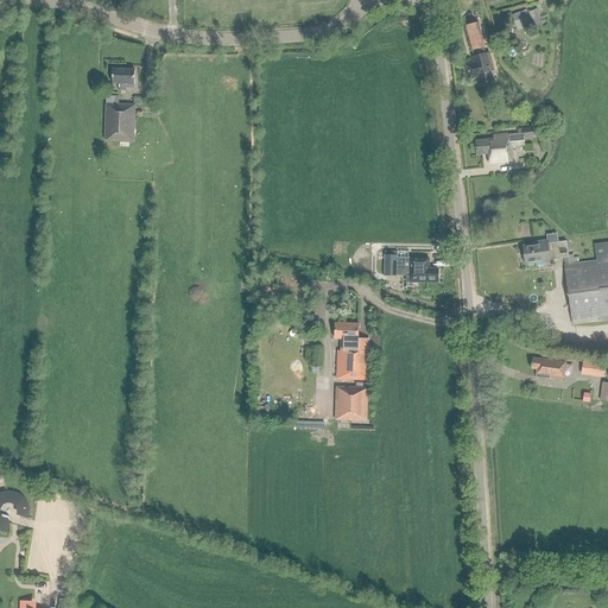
[(540,18),(537,8),(529,12),(533,26),(540,24),(542,25),(550,23),(546,16),(540,18)]
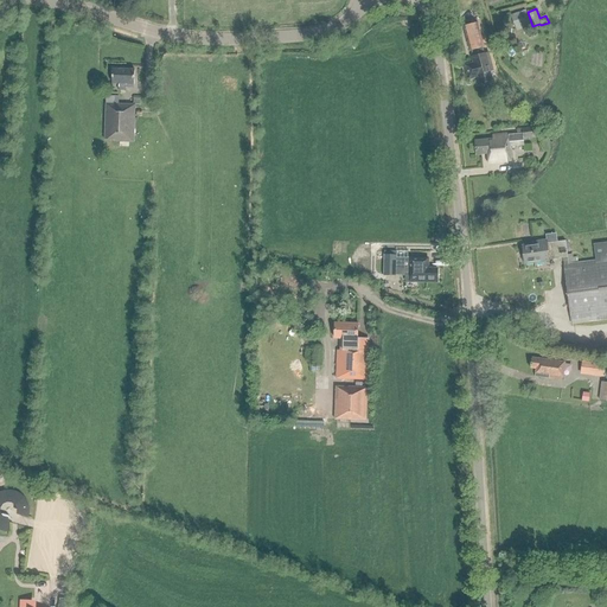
[(524,29),(519,12),(509,16),(513,31),(524,29)]
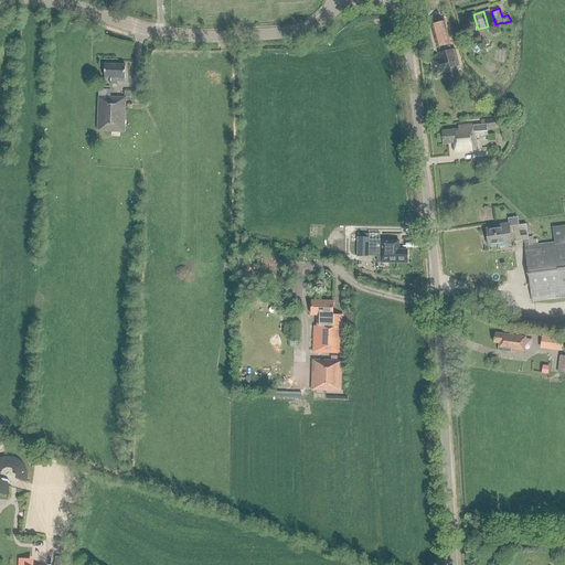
[(456,66),(459,65),(455,49),(451,50),(449,43),(450,43),(445,21),(432,23),(438,46),(439,52),(440,57),(433,60),(436,73),(436,72),(445,70),(446,77),(458,74),(456,66)]
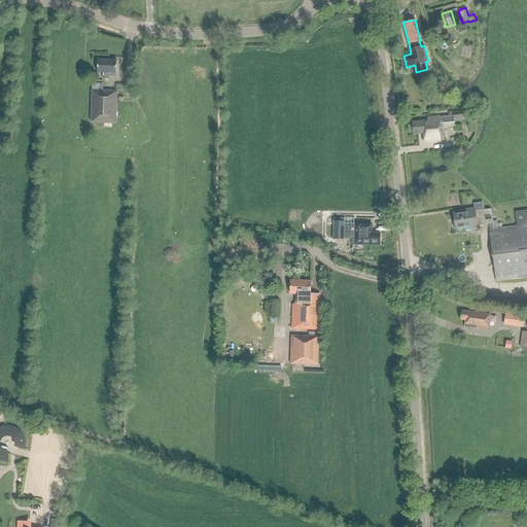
[(116,61),(98,60),(97,72),(102,73),(102,75),(115,75),(116,61)]
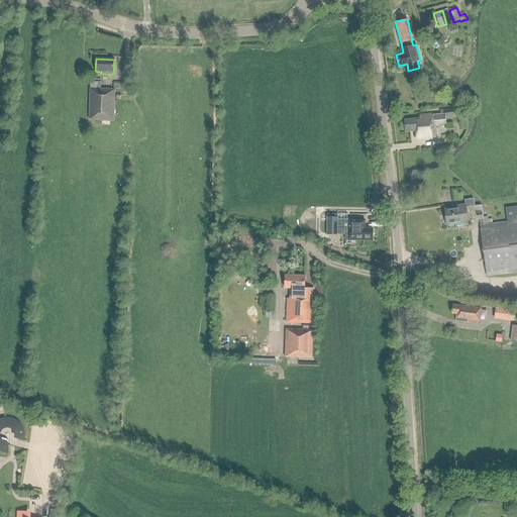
[(98,89),(99,82),(90,82),(89,119),(96,119),(96,120),(113,121),(114,89),(118,89),(118,84),(112,83),(112,89),(98,89)]
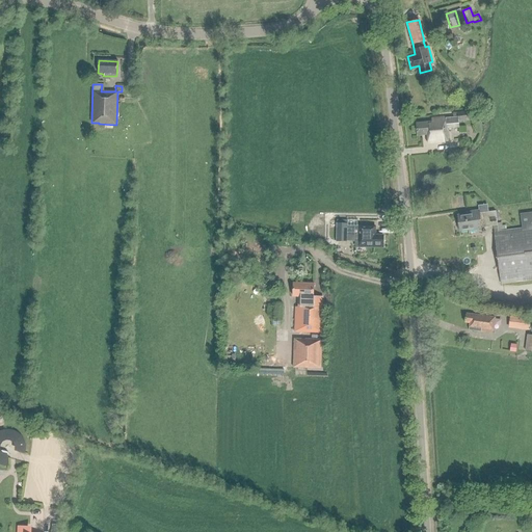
[(432,123),(416,125),(417,136),(427,135),(427,144),(448,142),(446,126),(458,124),(458,122),(471,121),(470,112),(457,113),(457,117),(446,118),(435,120),(435,124),(432,124),(432,123)]
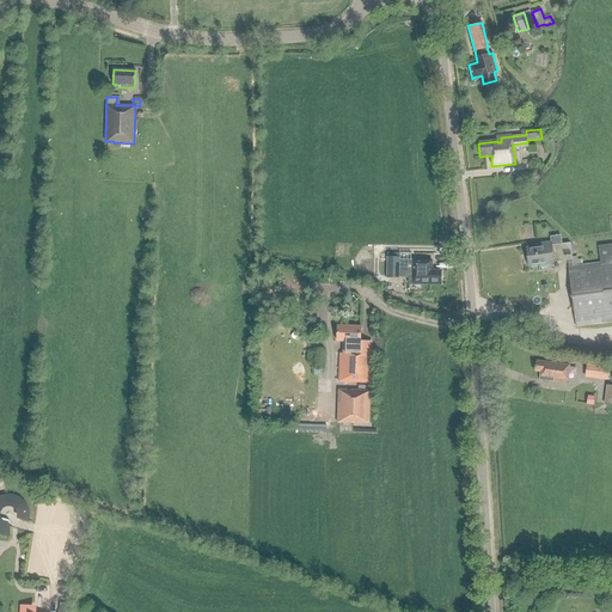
[(531,181),(531,173),(515,175),(516,188),(526,187),(531,181)]
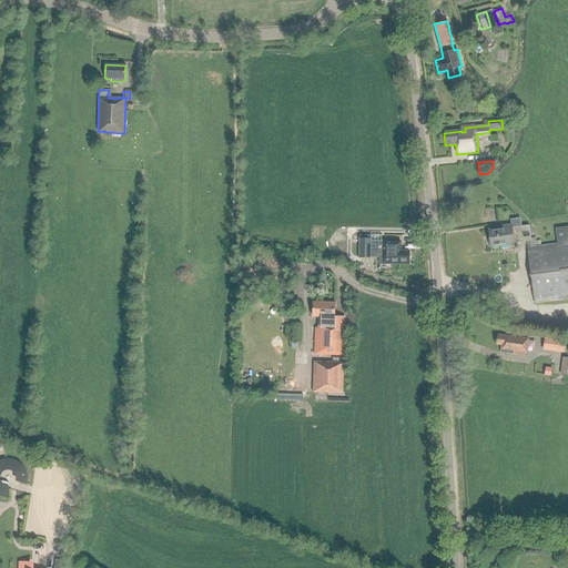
[(567,226),(555,229),(557,244),(533,247),(530,226),(511,229),(511,225),(503,226),(503,230),(489,231),(492,246),(527,242),(528,250),(527,250),(535,303),(567,298),(567,242),(567,243),(566,239),(567,235),(567,226)]
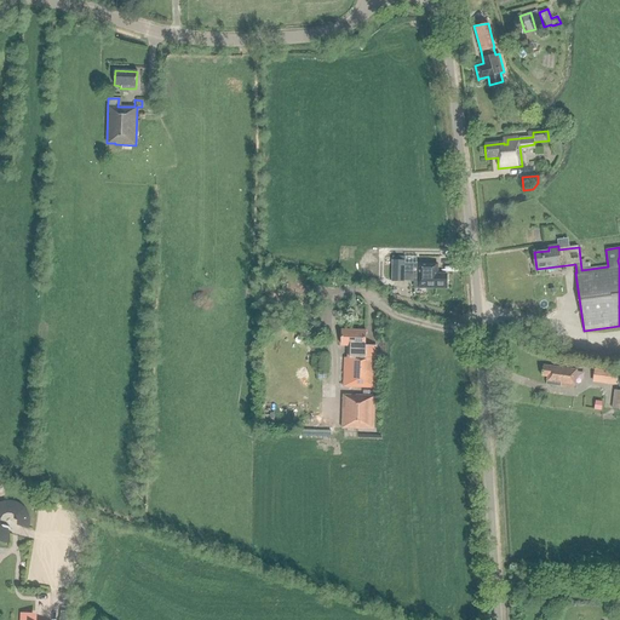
[(392,260),(391,260),(391,281),(403,281),(418,281),(417,286),(425,285),(425,287),(446,288),(446,274),(436,274),(436,264),(409,263),(409,256),(392,256),(392,260)]
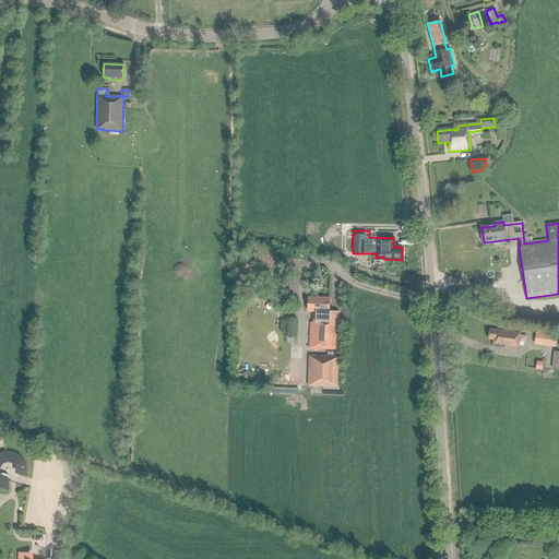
[(309,349),(337,351),(339,324),(337,323),(337,312),(328,312),(329,298),(308,298),(307,311),(313,311),(313,322),(310,322),(309,349)]
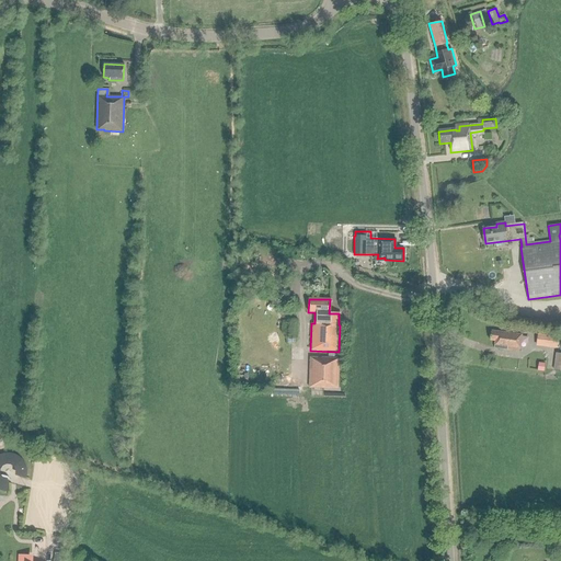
[(296,339),(296,321),(287,321),(287,339),(296,339)]
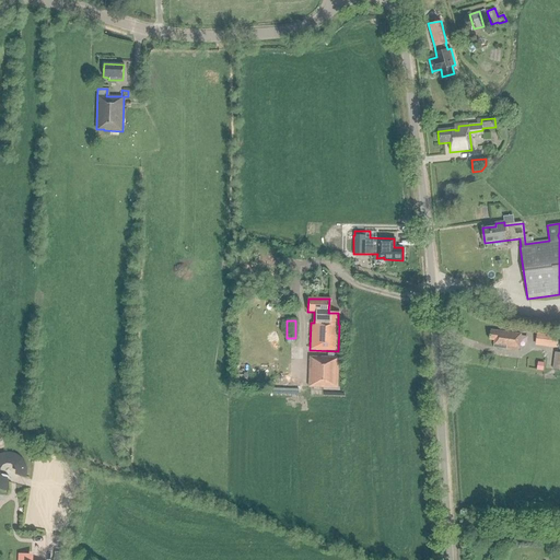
[(505,333),(490,330),(489,339),(494,340),(493,348),(518,351),(521,335),(515,334),(515,331),(505,329),(505,333)]
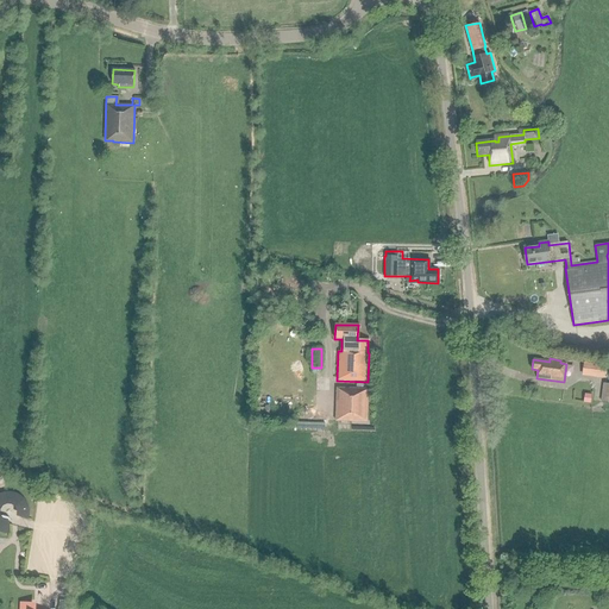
[(608,364),(583,362),(582,376),(606,380),(608,364)]
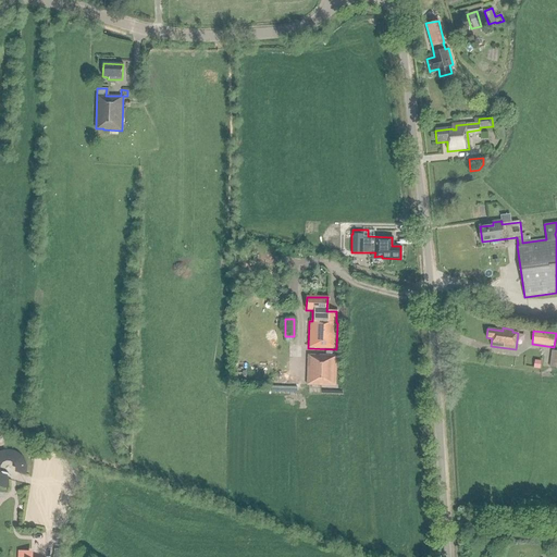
[(335,385),(336,356),(308,355),(307,384),(335,385)]
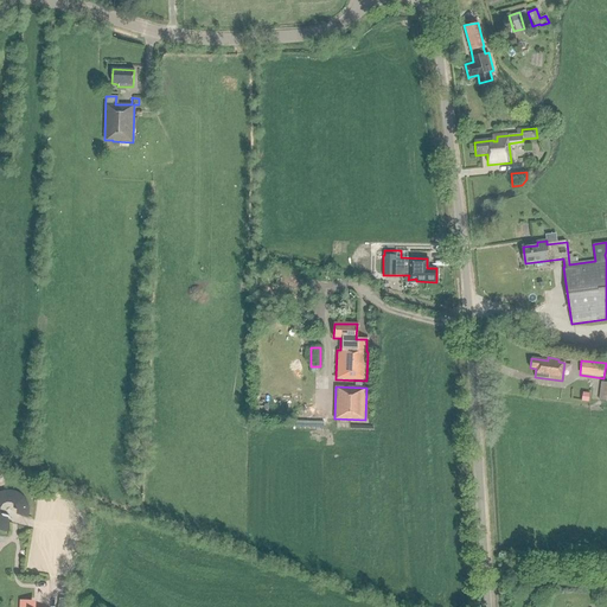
[(4,521),(0,517),(0,503),(2,500),(7,498),(13,499),(18,503),(21,508),(20,513),(29,516),(30,511),(29,506),(27,502),(25,498),(20,494),(17,492),(12,491),(6,491),(1,492),(0,492),(0,528),(5,530),(10,530),(10,522),(4,521)]
